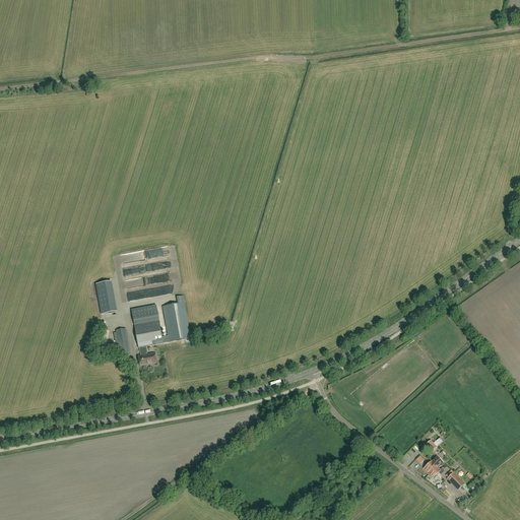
[(171,256),(171,249),(153,249),(153,257),(171,256)]
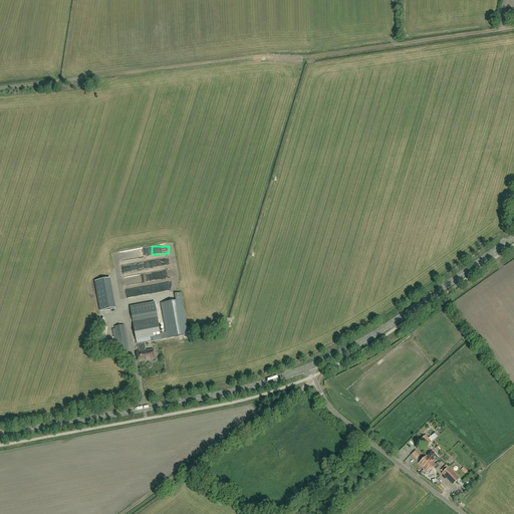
[(134,271),(164,265),(163,259),(132,265),(134,271)]
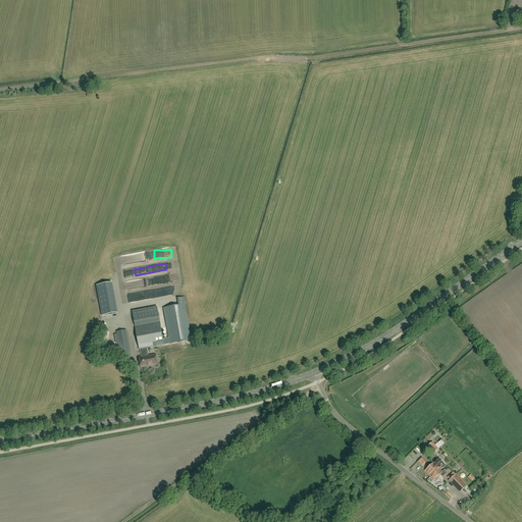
[(148,355),(147,349),(192,341),(185,298),(177,299),(179,306),(163,308),(168,337),(163,338),(156,305),(132,310),(139,350),(140,350),(142,358),(139,358),(141,367),(151,365),(151,366),(157,365),(155,356),(147,357),(147,355),(148,355)]
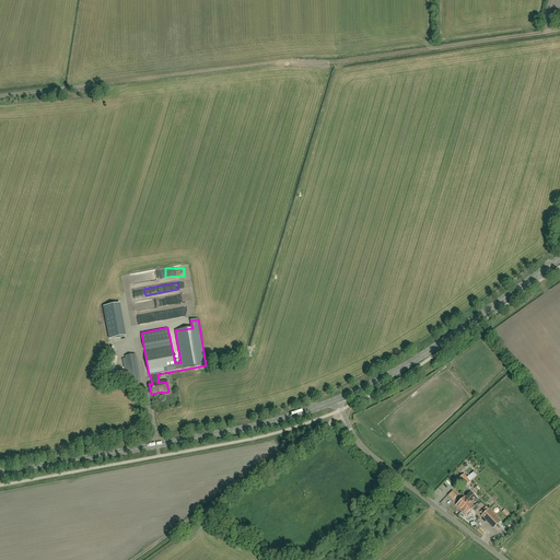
[(130,385),(131,389),(140,387),(140,384),(141,384),(136,354),(125,357),(130,385)]
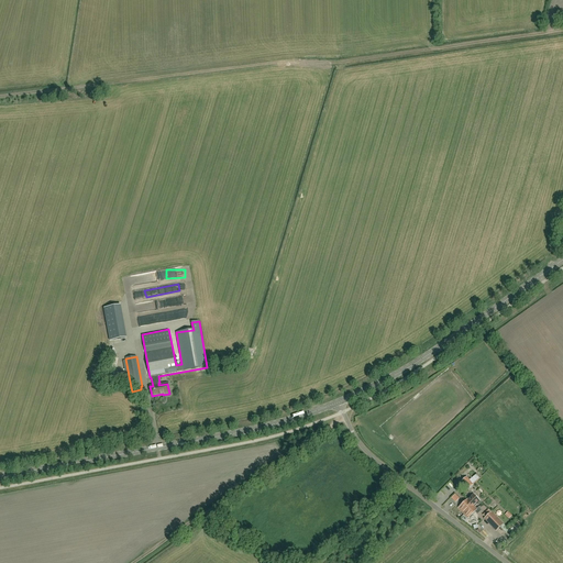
[(475,476),(470,481),(467,477),(462,482),(467,489),(473,485),(478,481),(475,476)]
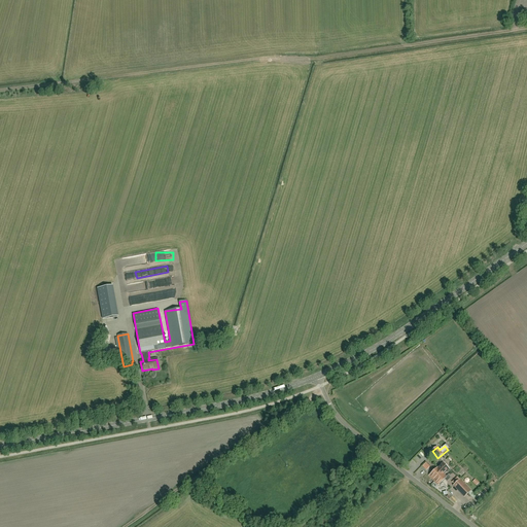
[(426,462),(423,466),(427,470),(431,467),(426,462)]
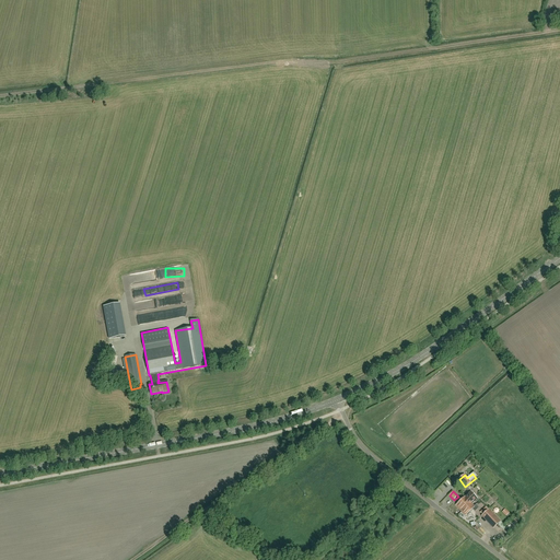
[(471,503),(471,504),(477,499),(474,496),(474,494),(473,493),(471,493),(470,492),(465,497),(462,501),(467,506),(471,503)]
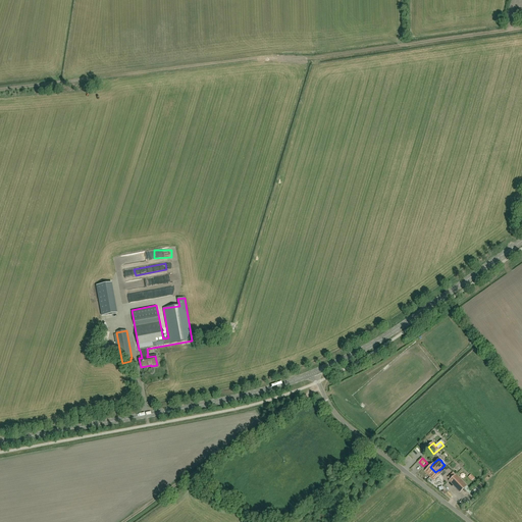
[(430,467),(425,471),(433,480),(434,480),(435,480),(438,478),(437,476),(440,474),(442,476),(446,474),(442,471),(442,472),(439,470),(439,469),(435,472),(430,467)]
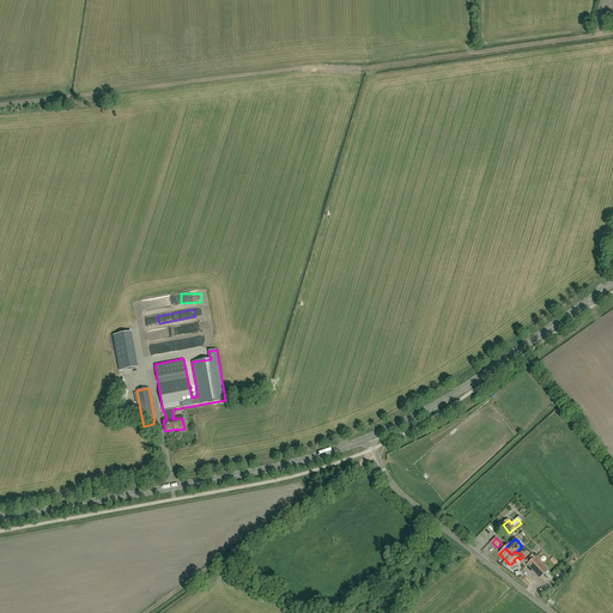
[(547,570),(535,558),(529,564),(541,576),(547,570)]
